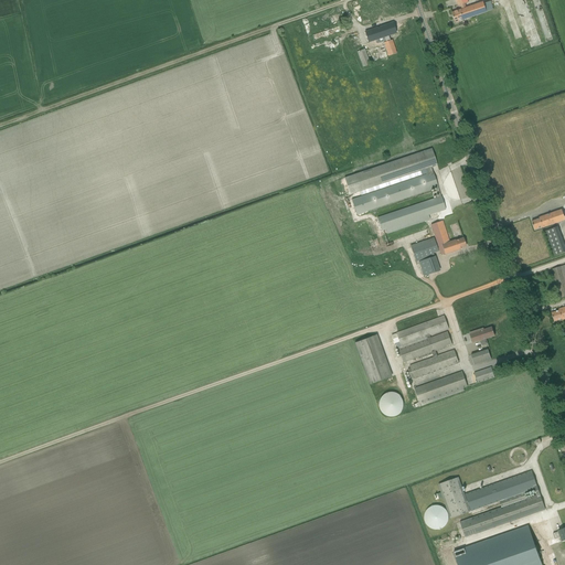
[(456,23),(487,12),(483,2),(466,8),(465,4),(466,4),(466,3),(468,2),(467,0),(456,0),(458,7),(460,6),(462,10),(452,13),(456,23)]
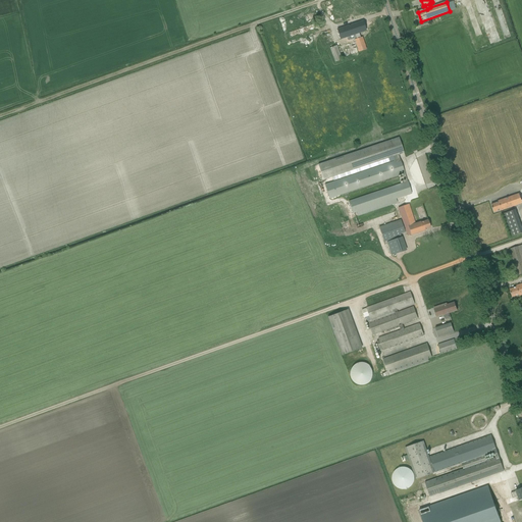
[(363,21),(358,23),(336,31),(340,40),(355,35),(356,39),(355,40),(359,52),(362,51),(366,50),(362,37),(361,38),(359,33),(366,31),(363,21)]
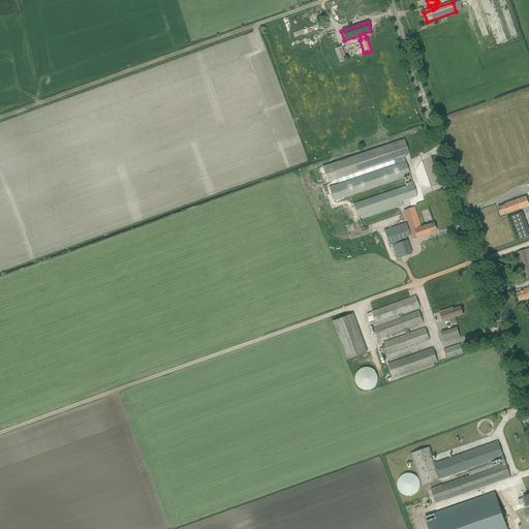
[(294,38),(323,29),(321,24),(292,33),(294,38)]
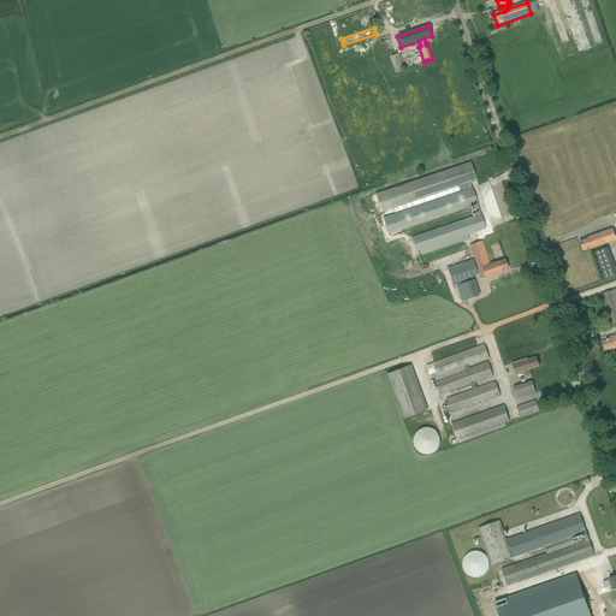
[(398,54),(389,57),(396,73),(404,71),(398,54)]
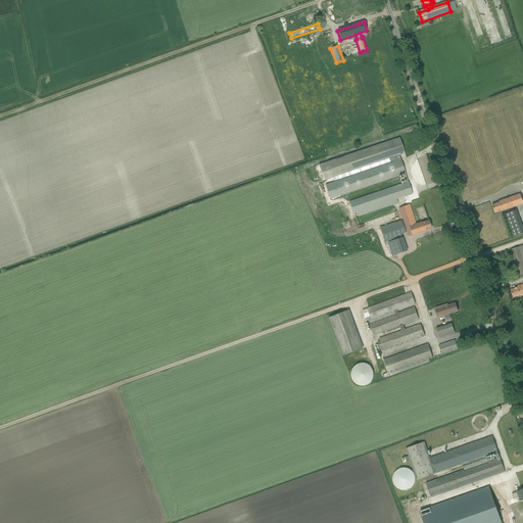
[(330,199),(400,175),(403,174),(407,183),(348,202),(352,214),(358,212),(359,217),(398,203),(397,199),(413,194),(409,182),(406,174),(401,159),(400,160),(399,155),(405,153),(399,138),(319,164),(324,181),(333,178),(334,181),(391,162),(391,163),(326,185),(330,199)]
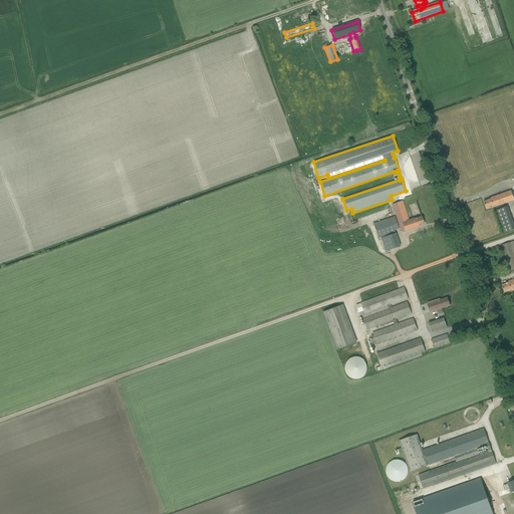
[(513,200),(511,191),(495,197),(491,198),(491,199),(484,202),(487,210),(494,207),(499,206),(513,200)]
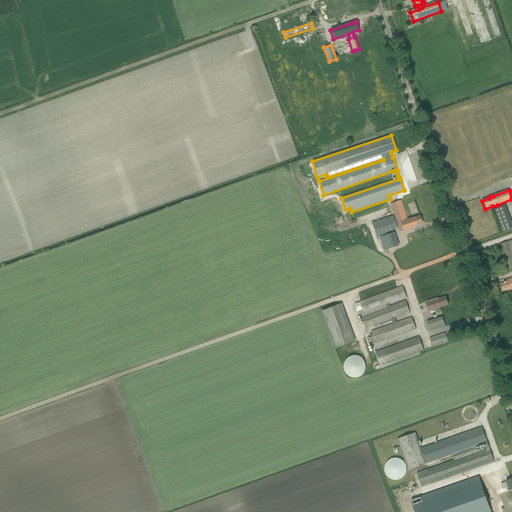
[(394,216),(398,225),(399,228),(400,232),(403,230),(403,231),(415,227),(415,226),(422,224),(420,216),(412,219),(412,218),(407,220),(401,201),(390,204),(394,216)]
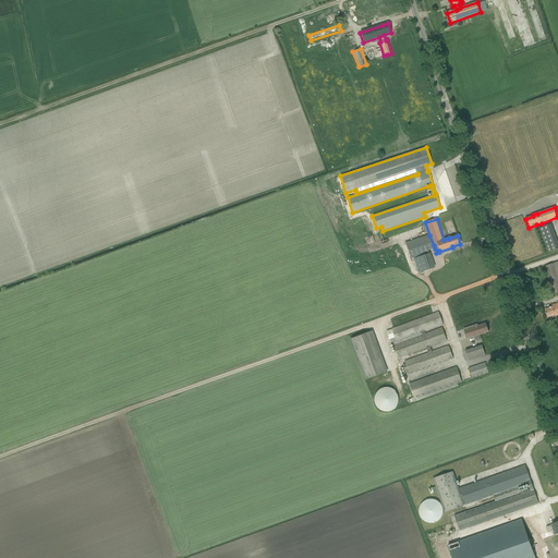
[(557,243),(550,225),(537,229),(547,254),(557,250),(557,243)]
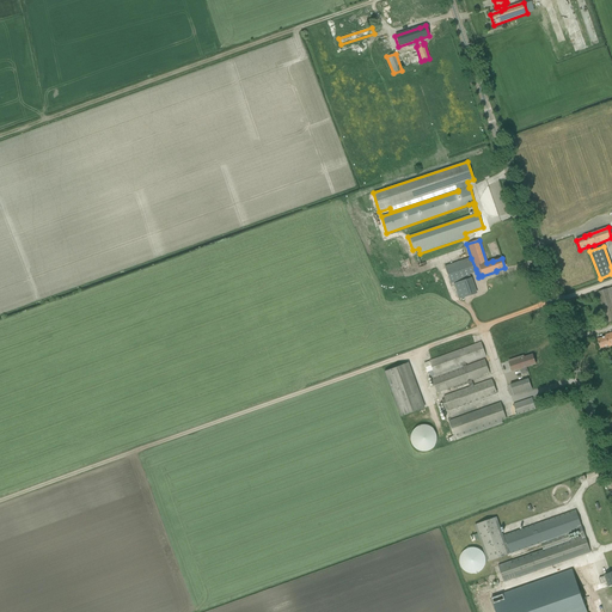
[(464,299),(476,294),(470,277),(470,275),(477,273),(476,269),(473,269),(470,258),(445,267),(451,285),(452,283),(453,283),(459,300),(464,299)]
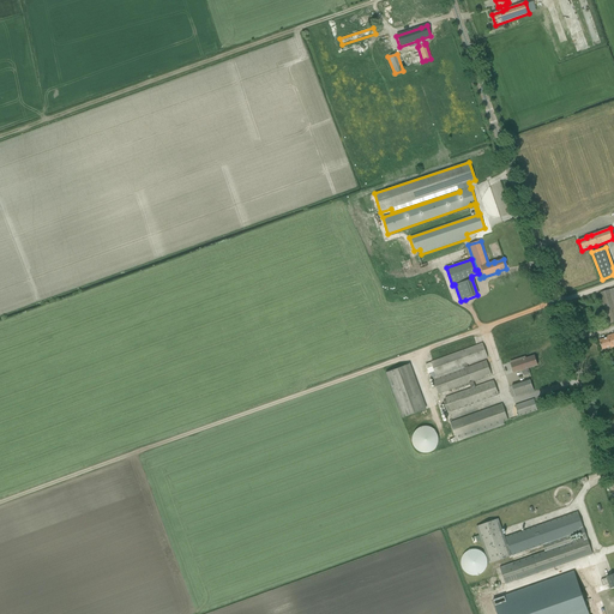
[(613,288),(600,293),(609,324),(613,321),(613,288)]
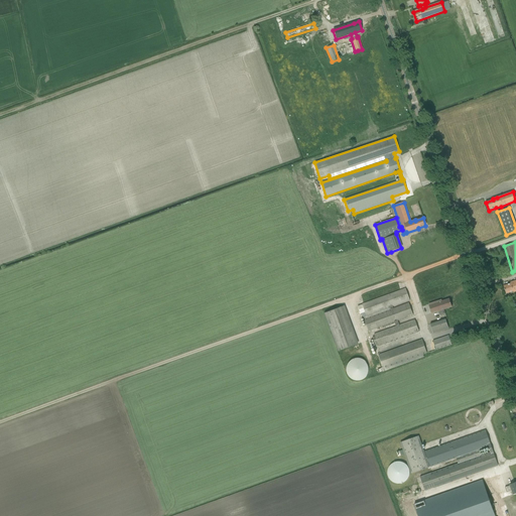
[(514,292),(515,291),(515,280),(511,282),(511,283),(504,286),(506,294),(514,291),(514,292)]
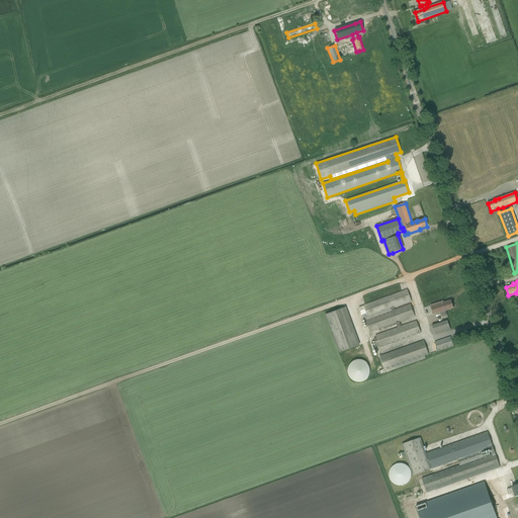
[(364,306),(359,308),(361,314),(360,314),(361,316),(362,316),(364,318),(364,319),(365,319),(365,321),(370,333),(397,324),(398,328),(375,336),(376,338),(374,339),(377,348),(379,347),(380,348),(421,333),(417,321),(401,326),(400,323),(415,317),(411,305),(395,310),(395,308),(412,301),(407,289),(404,290),(402,291),(365,305),(364,306)]
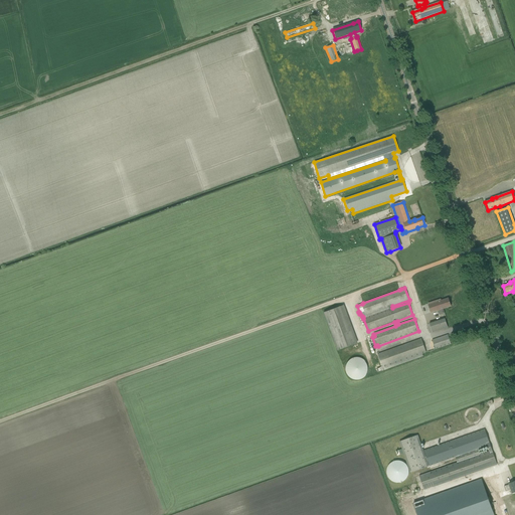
[(431,313),(437,311),(451,306),(449,299),(442,301),(441,300),(428,304),(431,313)]
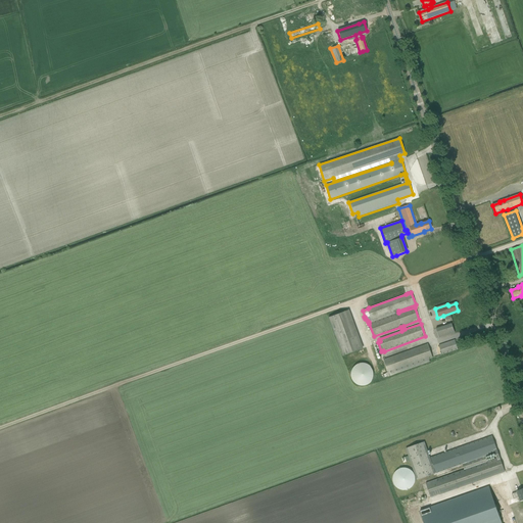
[(342,357),(363,349),(348,311),(328,318),(342,357)]
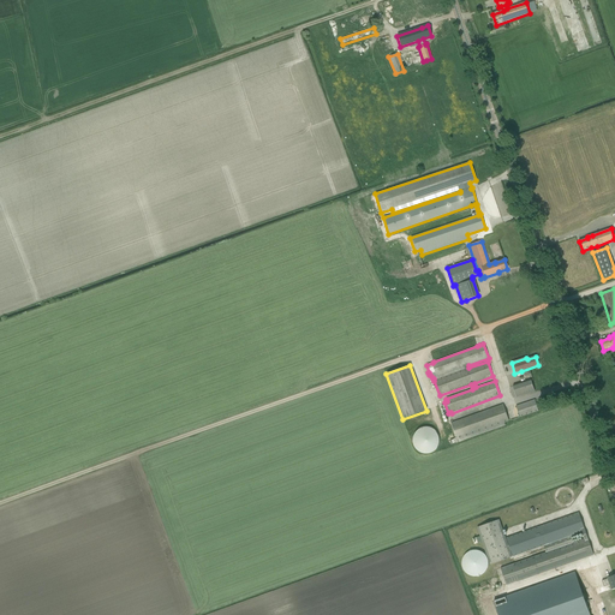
[(517,398),(535,392),(531,380),(513,386),(517,398)]
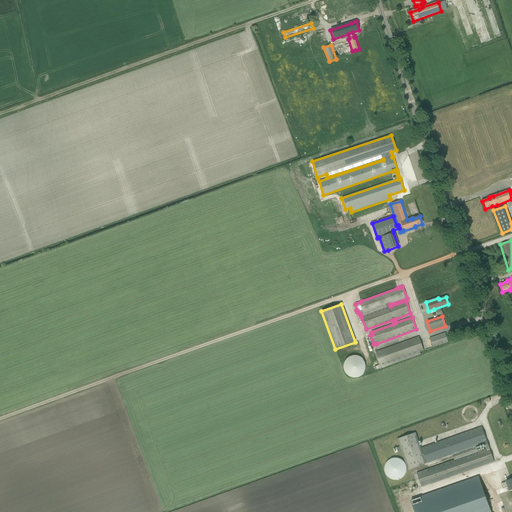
[(433,347),(448,342),(445,333),(430,338),(433,347)]
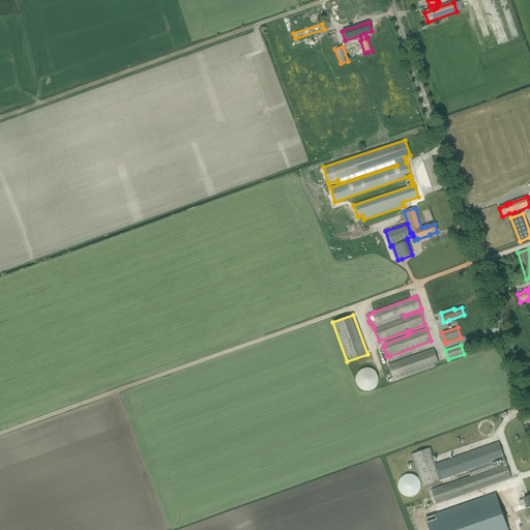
[(391,379),(388,380),(389,383),(392,382),(394,382),(395,382),(436,366),(435,364),(439,363),(434,349),(388,364),(388,365),(393,378),(391,378),(391,379)]
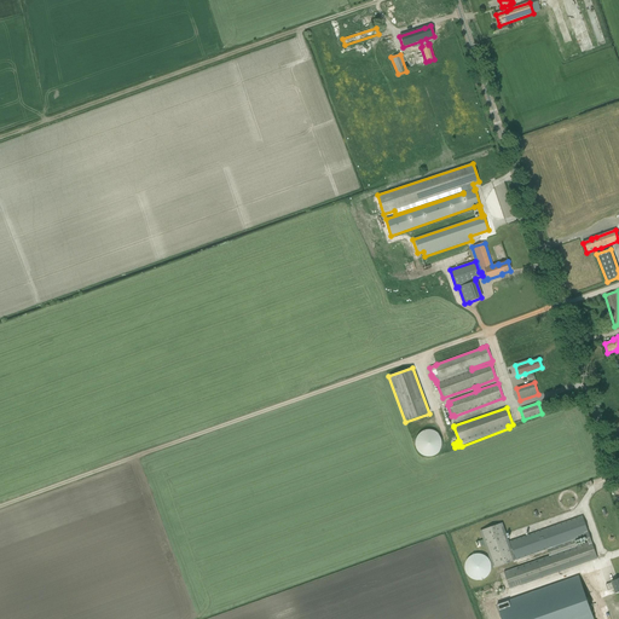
[(440,455),(439,431),(417,432),(418,456),(440,455)]
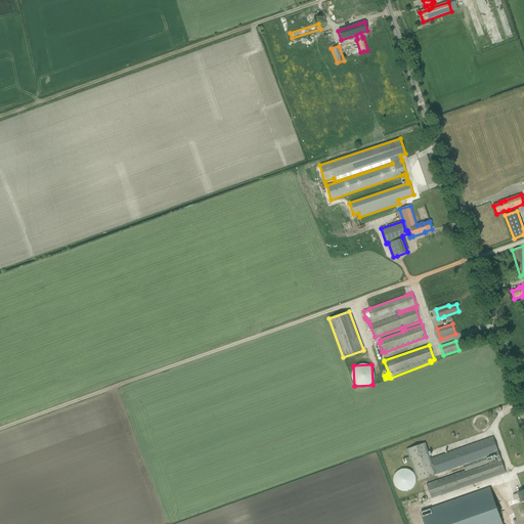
[(432,459),(437,475),(463,466),(465,471),(438,480),(427,484),(432,498),(473,484),(477,482),(506,473),(493,437),(488,439),(432,459)]
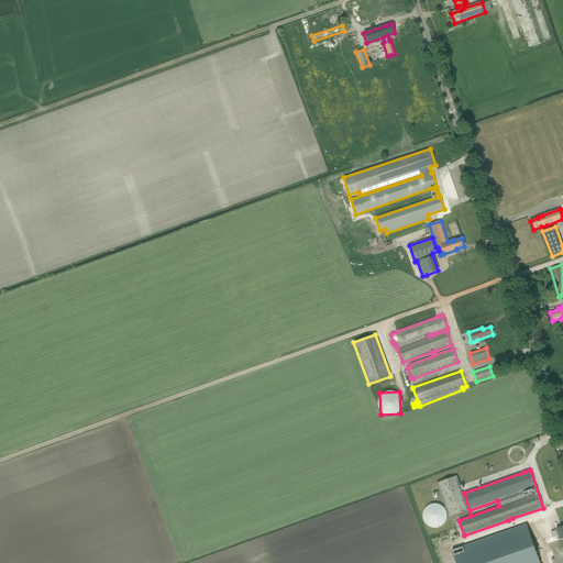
[(440,492),(433,494),(434,498),(441,496),(449,517),(468,510),(470,510),(461,487),(457,476),(437,483),(440,492)]
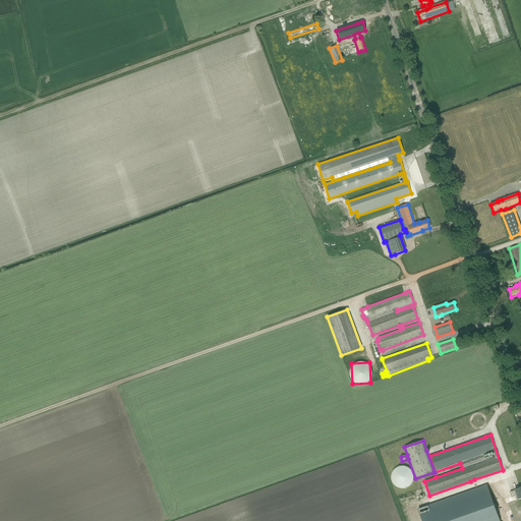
[(413,480),(414,477),(413,474),(412,472),(410,469),(408,467),(405,466),(403,466),(400,466),(397,467),(395,469),(393,472),(392,474),(391,477),(392,480),(393,483),(395,485),(397,487),(400,488),(403,488),(405,488),(408,487),(410,485),(412,483),(413,480)]
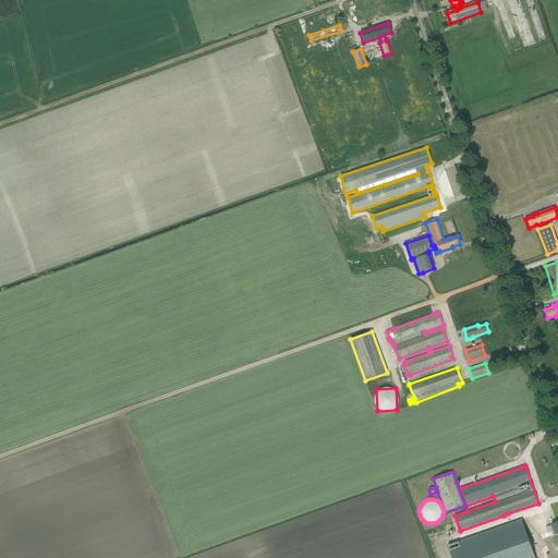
[(453,544),(448,545),(452,557),(534,557),(521,520),(453,544)]
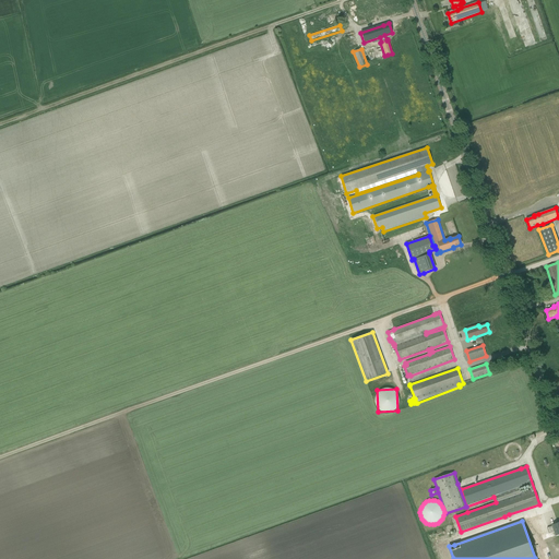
[(556,536),(558,535),(558,534),(558,522),(552,525),(552,526),(548,527),(549,533),(554,532),(556,536)]
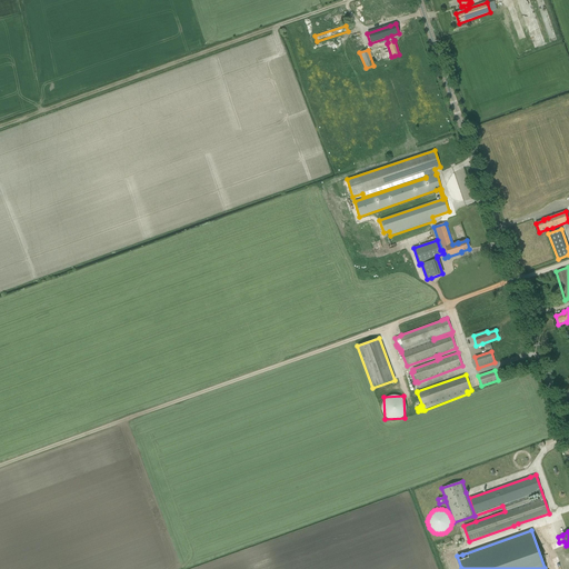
All buildings are outlined.
